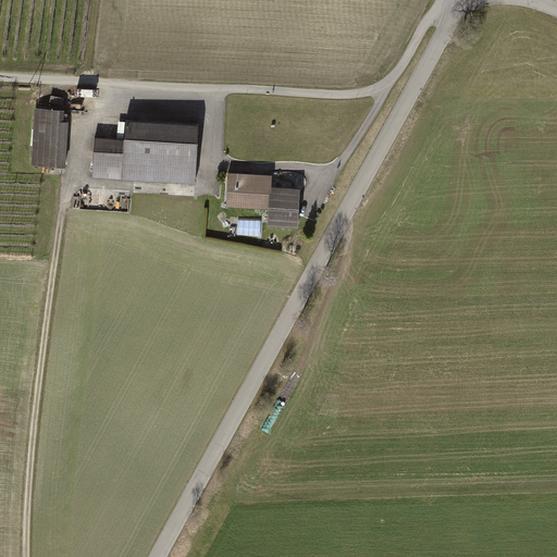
[(96,87),(77,87),(77,96),(96,96),(96,87)]
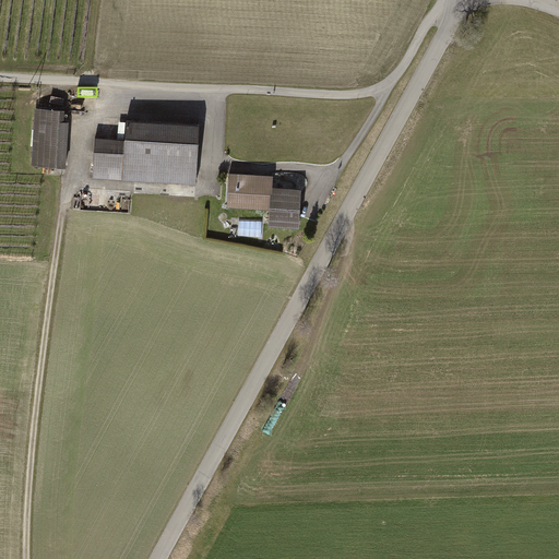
[(67,111),(34,109),(30,166),(67,169),(70,122),(67,122),(67,111)]
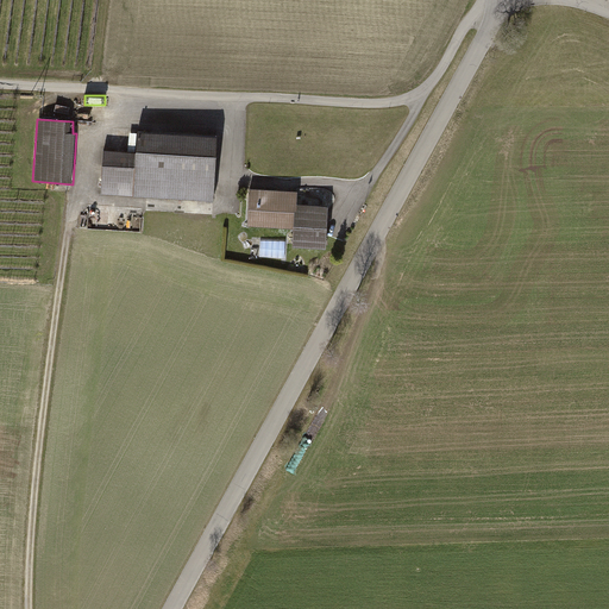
[(219,135),(139,131),(139,136),(137,196),(215,200),(219,135)]
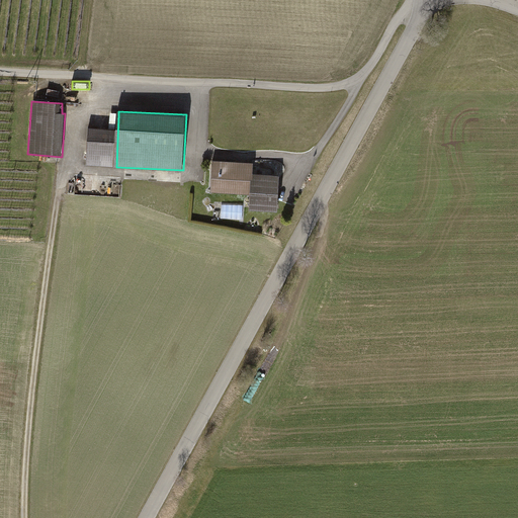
[(103,128),(88,127),(86,166),(116,167),(118,115),(110,115),(110,117),(103,116),(103,128)]
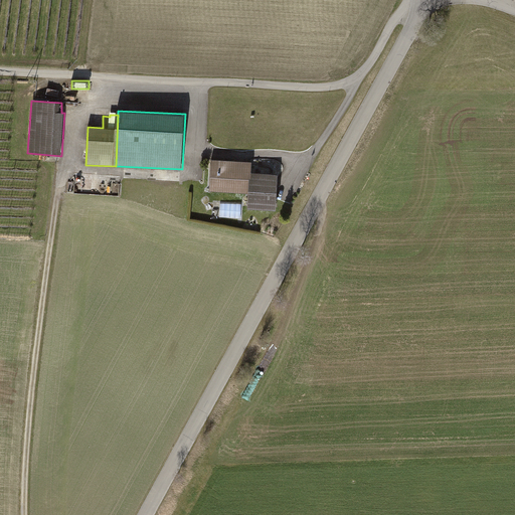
[(252,162),(211,160),(209,191),(250,194),(251,172),(252,162)]
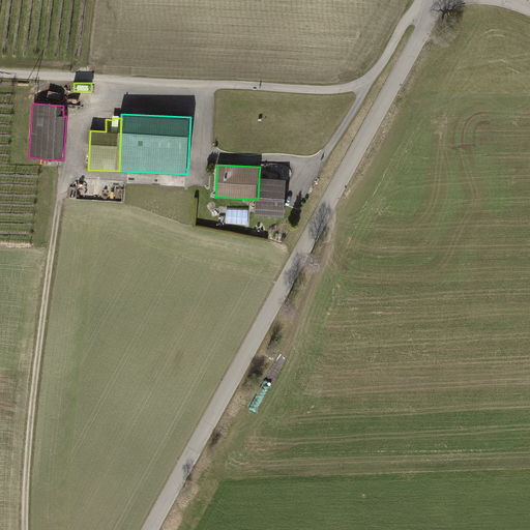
[(287,179),(259,177),(258,200),(257,213),(285,214),(287,179)]
